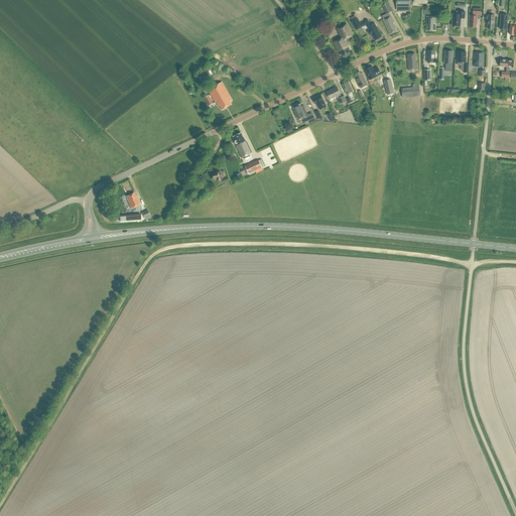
[(395,0),(395,10),(409,10),(408,0),(395,0)]
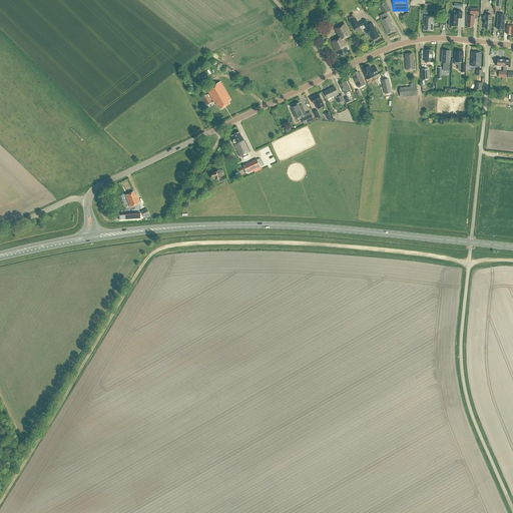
[(390,11),(385,3),(380,6),(385,14),(390,11)]
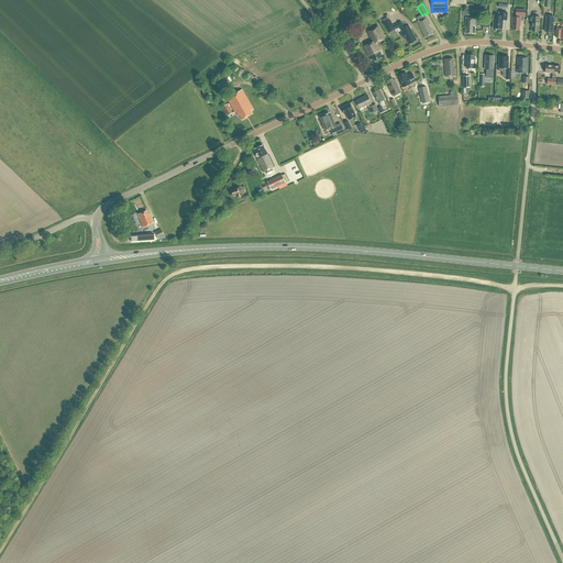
[(516,15),(525,17),(526,9),(525,9),(525,6),(518,6),(518,9),(517,9),(516,15)]
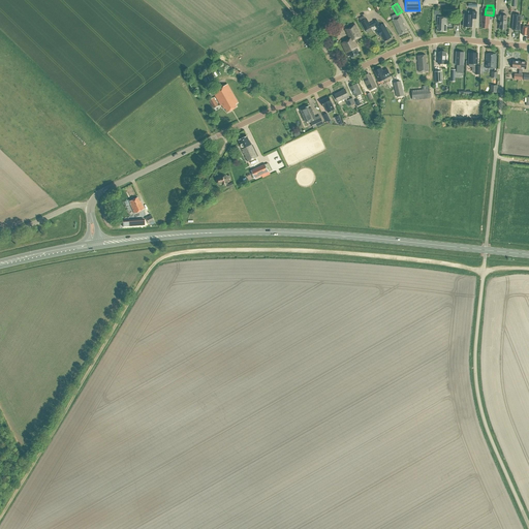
[(472,19),(476,19),(476,11),(469,11),(469,14),(464,14),(463,27),(472,27),(472,19)]
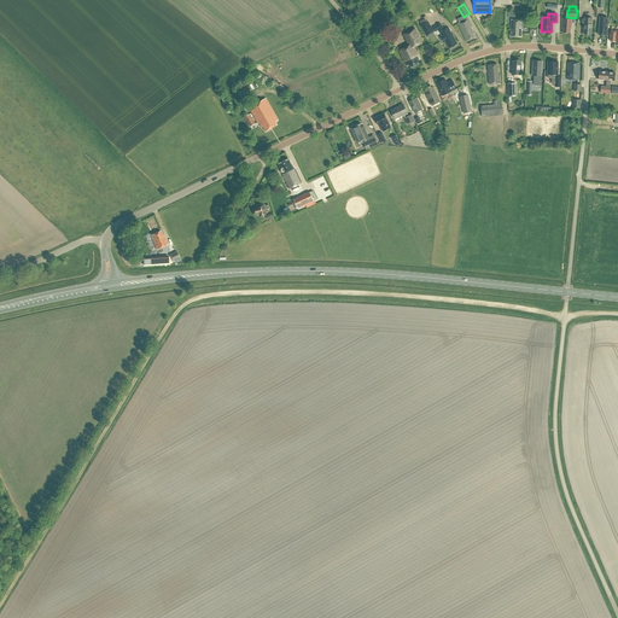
[(458,24),(466,41),(474,38),(473,34),(474,34),(473,30),(472,30),(471,28),(472,27),(468,19),(458,24)]
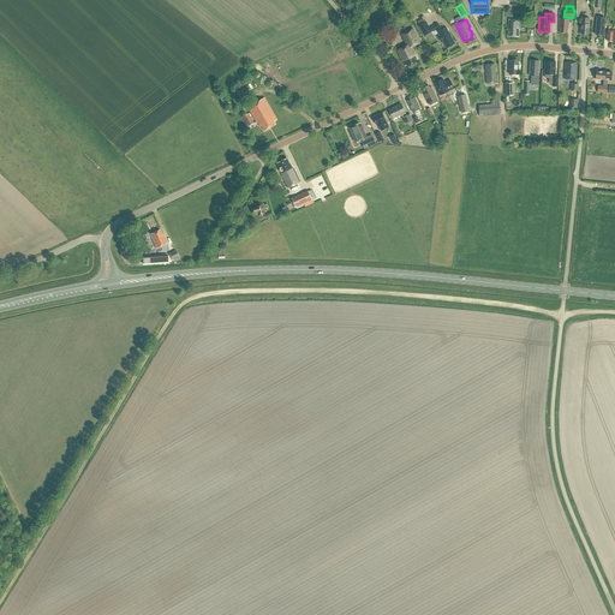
[(509,36),(519,37),(519,30),(518,30),(519,21),(508,21),(508,27),(509,27),(509,31),(508,30),(508,33),(509,33),(509,36)]
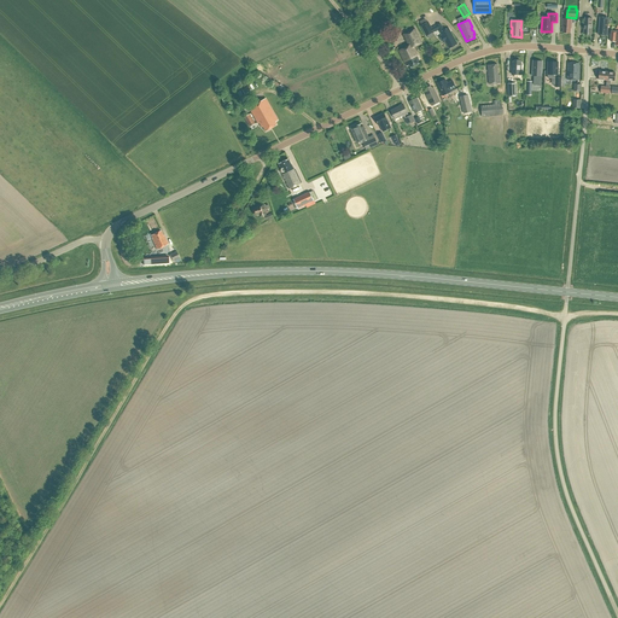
[(445,41),(449,48),(458,45),(448,28),(444,30),(441,23),(431,28),(429,22),(420,27),(426,36),(438,29),(442,35),(439,36),(442,41),(443,40),(444,42),(445,41)]
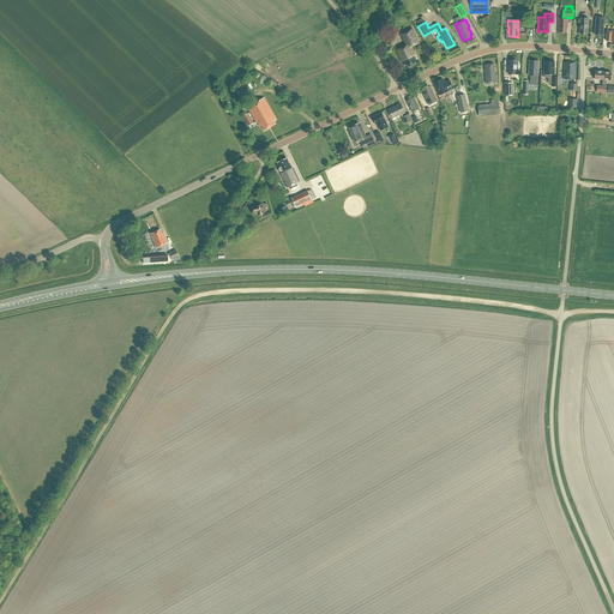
[(404,66),(407,65),(409,67),(416,64),(415,60),(416,60),(414,56),(415,55),(411,47),(420,43),(413,29),(403,34),(404,37),(405,37),(409,44),(397,50),(404,66)]
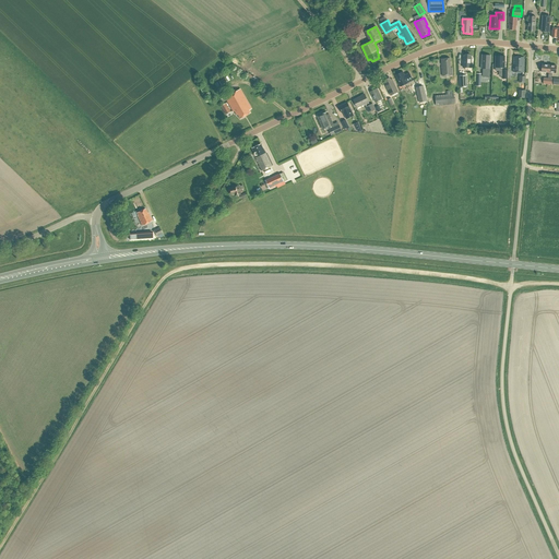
[(464,56),(463,68),(471,68),(472,56),(471,56),(471,55),(465,55),(465,56),(464,56)]
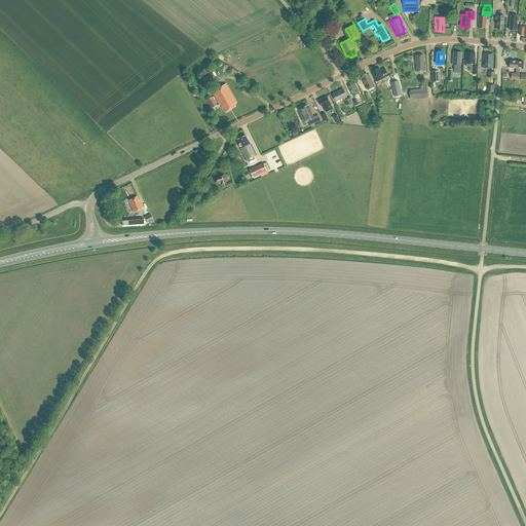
[(453,51),(453,65),(455,65),(456,65),(456,67),(455,66),(454,72),(460,72),(461,52),(453,51)]
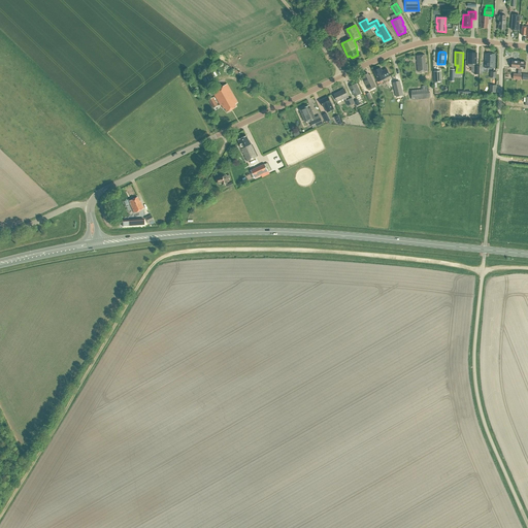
[(467,64),(468,64),(468,67),(474,67),(474,74),(480,74),(480,66),(476,66),(476,64),(476,53),(468,53),(467,64)]
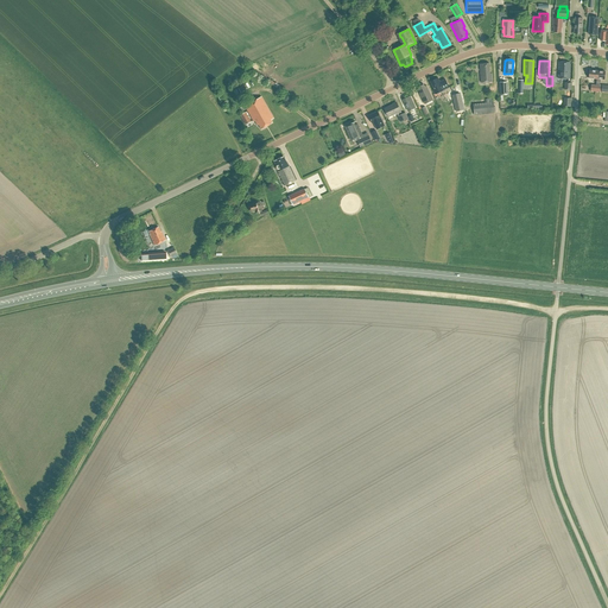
[(568,62),(559,62),(558,78),(570,80),(570,65),(568,65),(568,62)]
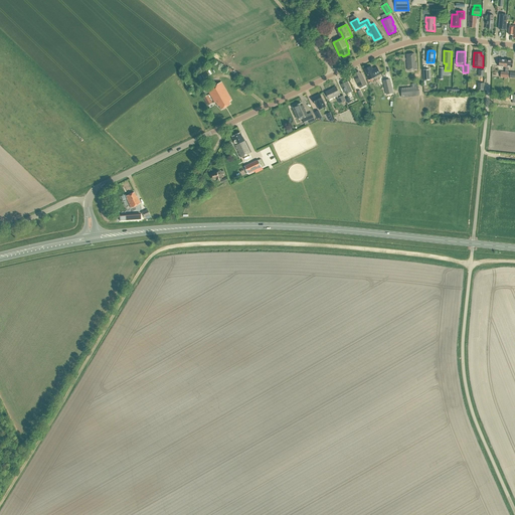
[(406,54),(408,70),(417,69),(416,62),(415,62),(414,53),(406,54)]
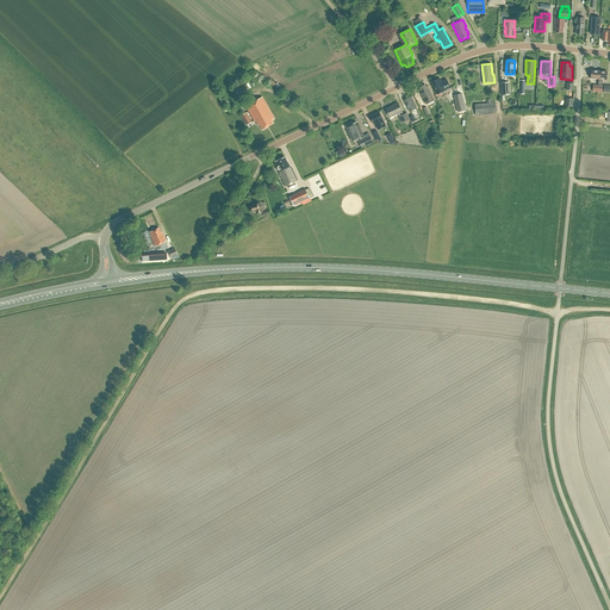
[(446,91),(450,88),(447,80),(441,82),(440,79),(433,82),(436,89),(435,91),(436,94),(446,91)]
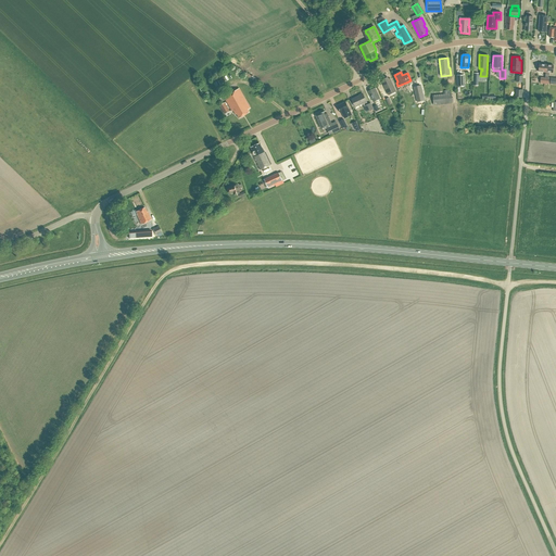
[(217,80),(222,86),(227,83),(224,77),(217,80)]
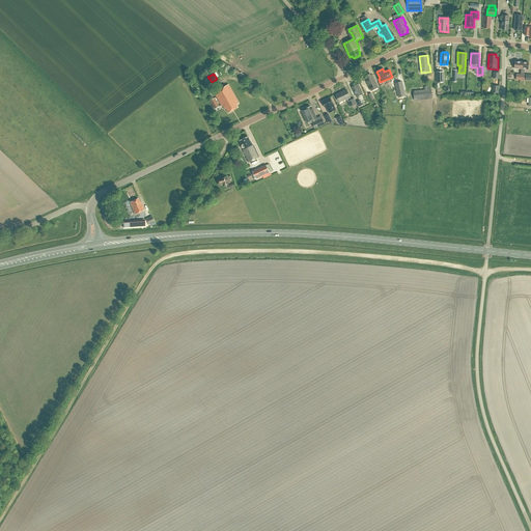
[(372,76),(371,77),(370,75),(366,77),(367,79),(365,79),(371,91),(379,88),(372,76)]
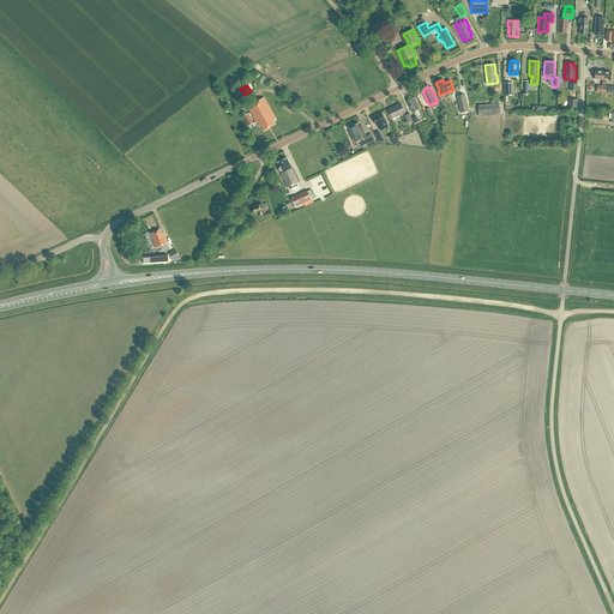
[(461,113),(468,110),(464,95),(457,96),(461,113)]
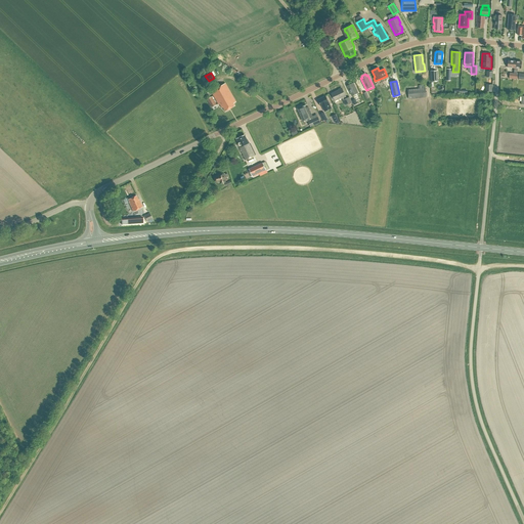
[(353,83),(347,86),(352,96),(358,93),(353,83)]
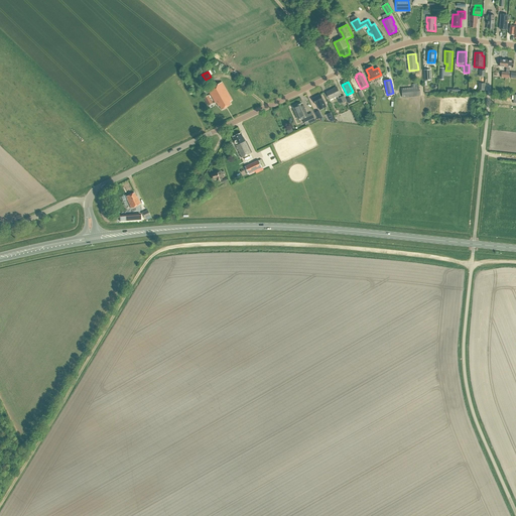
[(219,107),(220,106),(222,110),(232,104),(230,102),(233,101),(223,83),(208,90),(216,103),(219,107)]
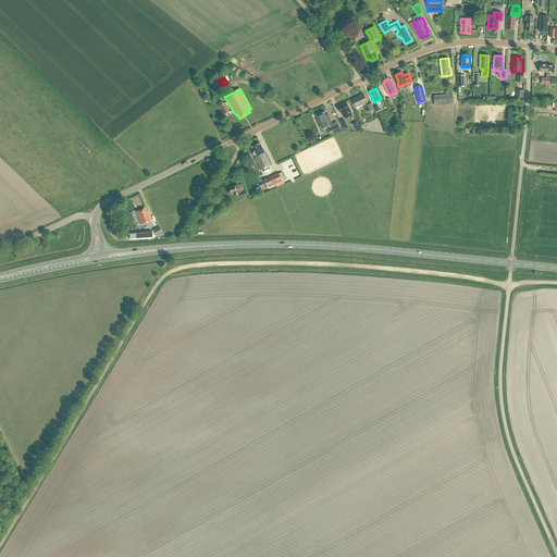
[(356,107),(363,103),(368,112),(374,109),(371,103),(369,104),(363,94),(360,96),(353,100),(356,107)]
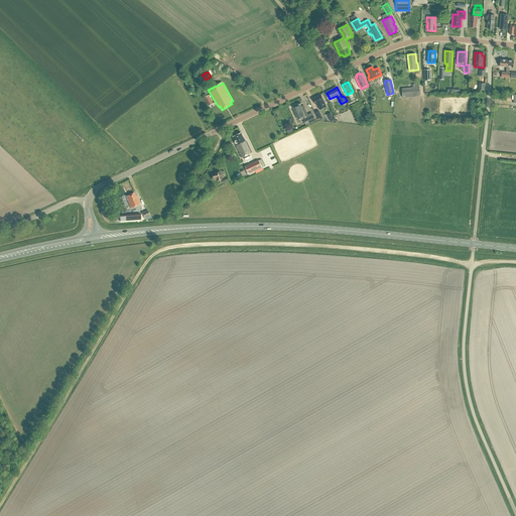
[(401,88),(402,97),(419,96),(419,87),(401,88)]
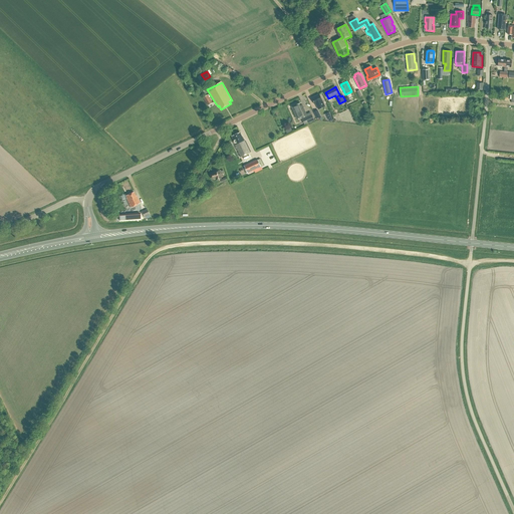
[(208,94),(203,97),(208,105),(213,102),(208,94)]
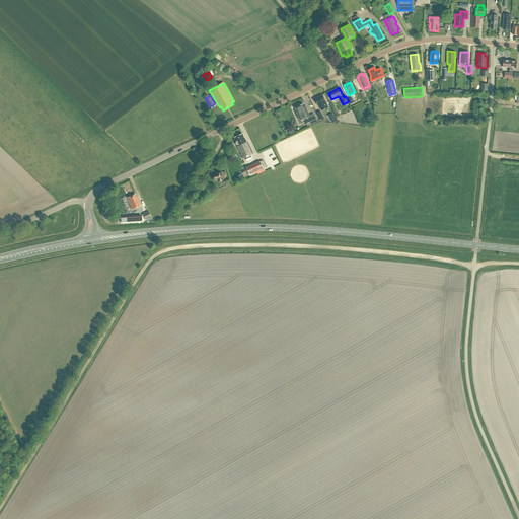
[(321,110),(328,107),(322,95),(314,98),(317,105),(318,104),(321,110)]
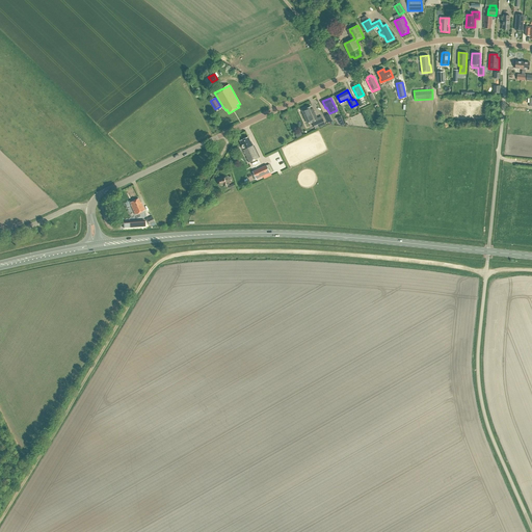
[(308,123),(313,121),(314,123),(313,123),(315,129),(325,125),(322,118),(318,121),(317,118),(318,118),(314,108),(313,109),(312,107),(302,111),(308,123)]
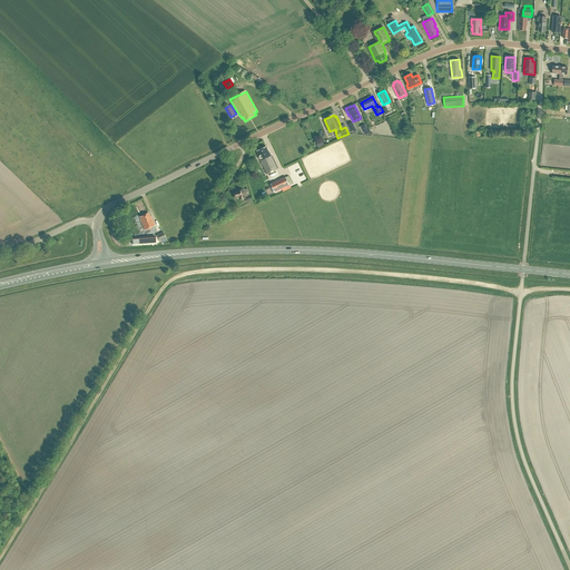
[(271,157),(266,147),(257,151),(263,160),(261,161),(267,175),(278,169),(272,156),(271,157)]
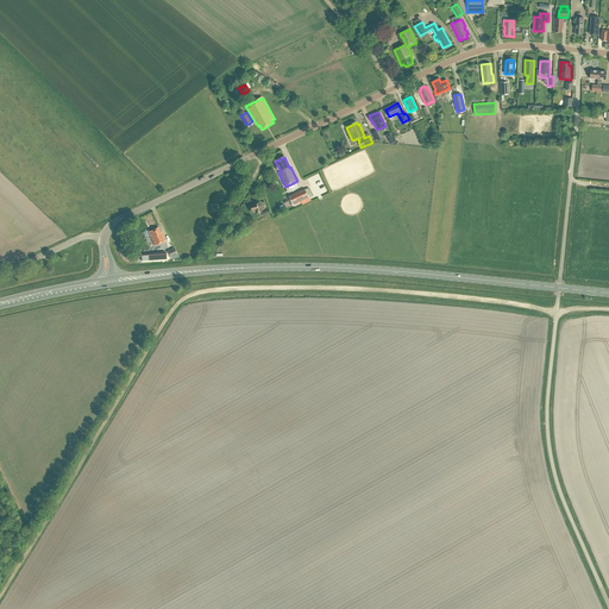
[(289,196),(294,206),(309,199),(305,189),(289,196)]
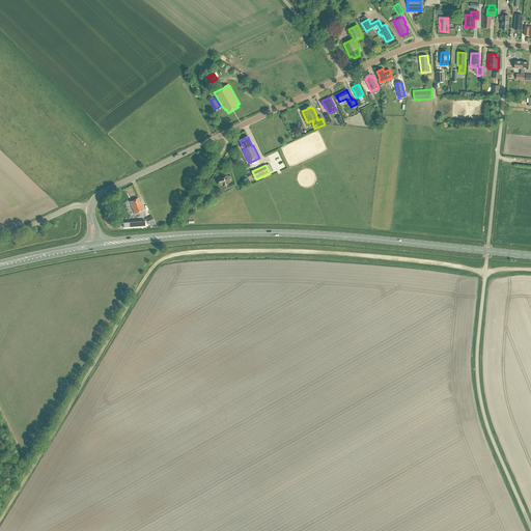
[(221,178),(218,179),(220,185),(223,184),(224,186),(228,185),(227,180),(231,179),(230,176),(227,177),(226,176),(221,177),(221,178)]
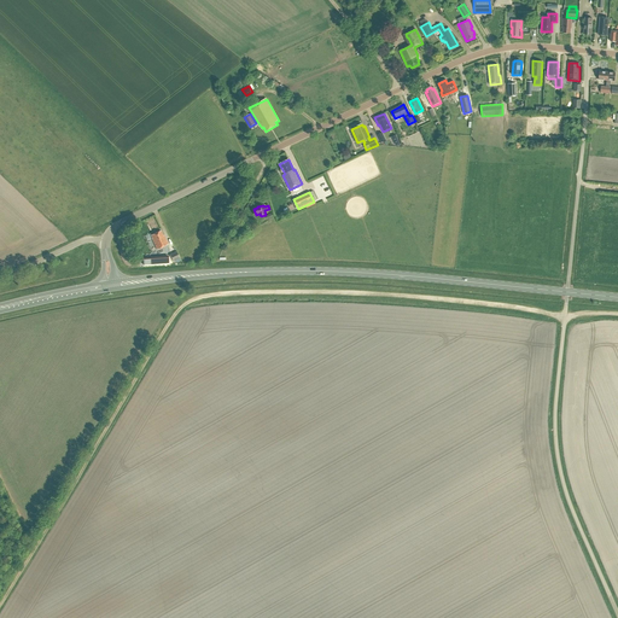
[(163,234),(163,235),(161,231),(151,235),(152,238),(157,250),(168,245),(163,234)]
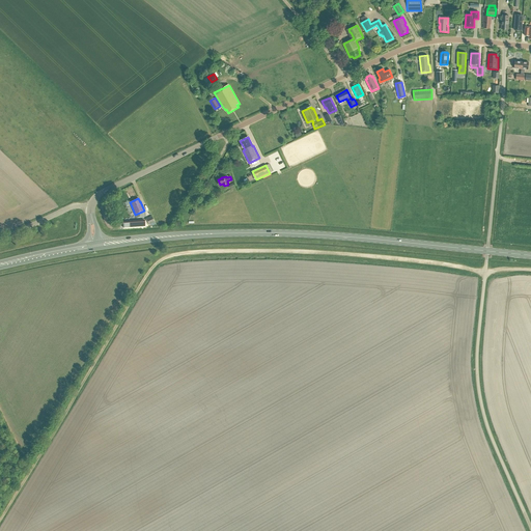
[(151,216),(146,218),(148,224),(155,222),(151,216)]
